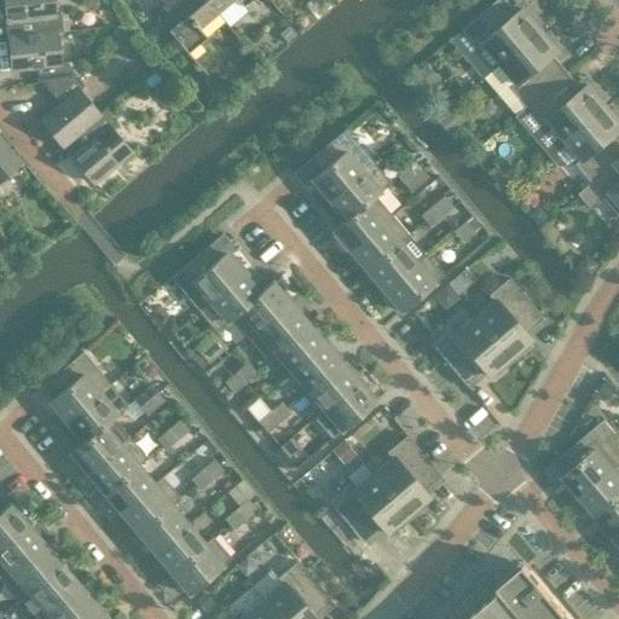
[(7,36),(7,38),(63,30),(61,15),(55,16),(52,0),(3,0),(6,22),(30,19),(32,34),(7,36)]
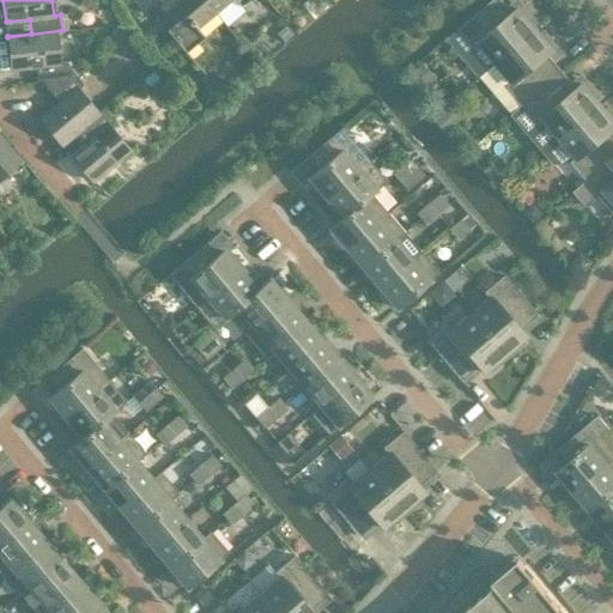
[(198,29),(216,13),(204,0),(159,0),(177,20),(167,30),(186,53),(205,37),(198,29)]
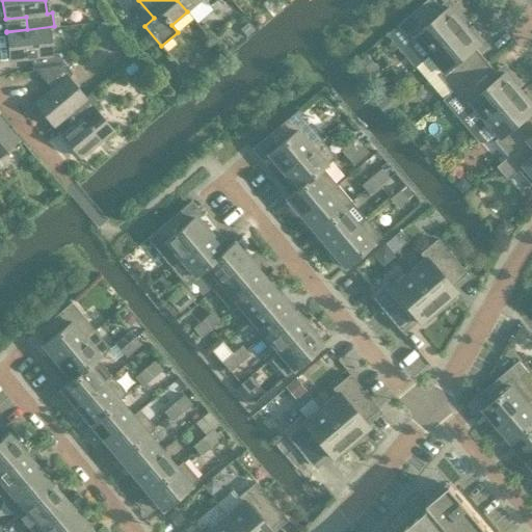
[(177,0),(187,11),(200,0),(204,0),(209,5),(215,0),(177,0)]
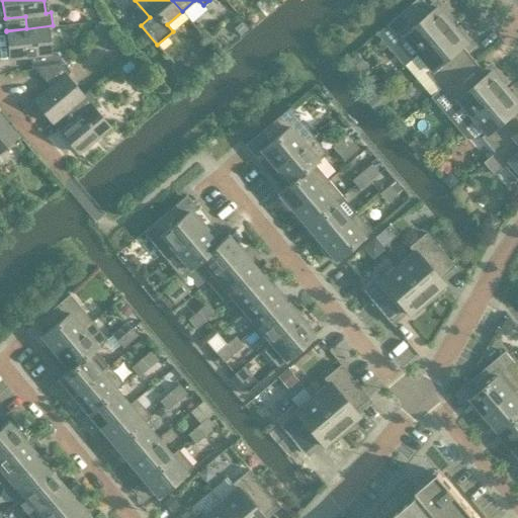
[(424,0),(416,0),(387,24),(402,41),(407,36),(420,53),(453,24),(449,19),(452,17),(441,4),(434,11),(424,0)]
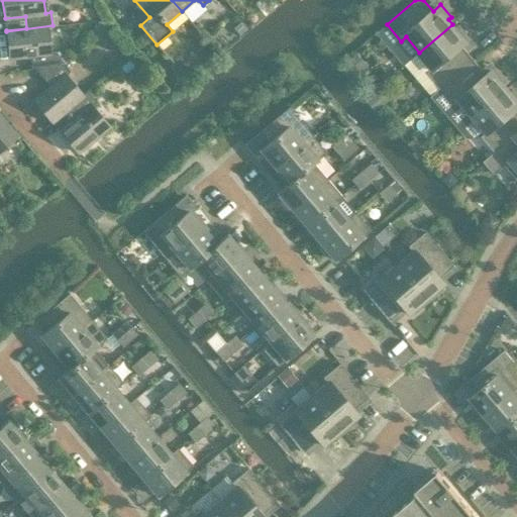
[(419,53),(405,65),(431,97),(441,89),(475,61),(462,46),(471,39),(459,27),(457,29),(452,24),(419,53)]
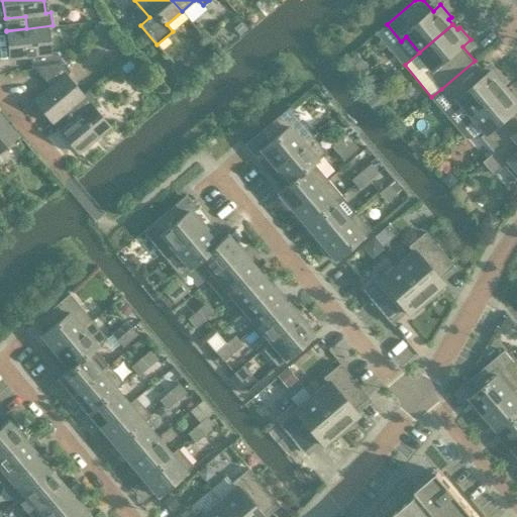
[(29,57),(31,69),(65,65),(56,53),(49,53),(46,27),(53,26),(53,25),(6,31),(9,59),(29,57)]
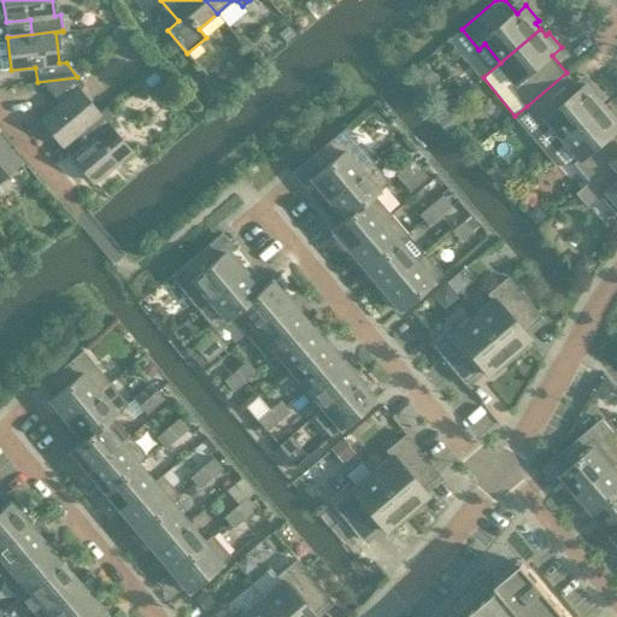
[(566,72),(527,106),(542,125),(548,121),(564,139),(605,105),(599,99),(603,97),(591,81),(581,89),(566,72)]
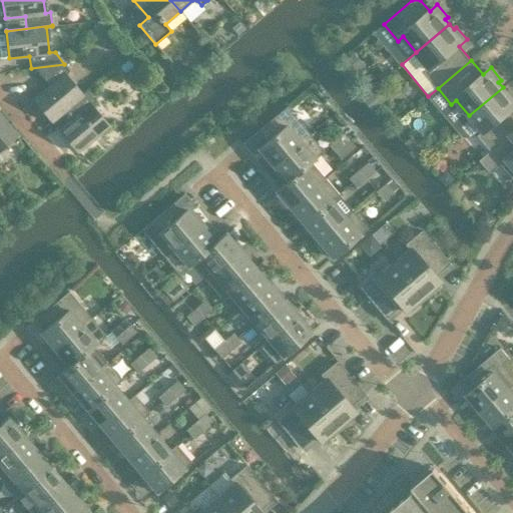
[(33,99),(51,120),(86,91),(81,94),(65,75),(69,71),(64,64),(31,68),(31,69),(34,68),(49,86),(33,99)]
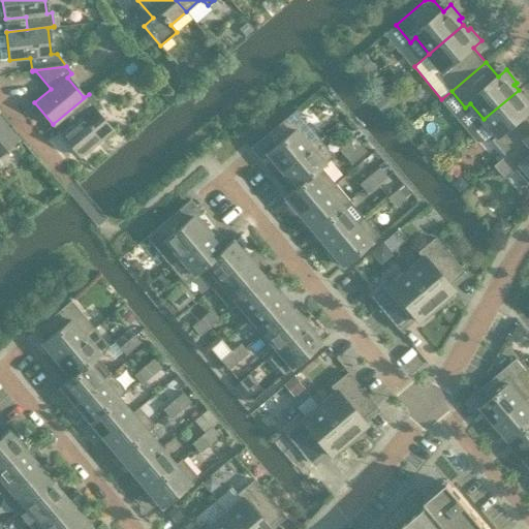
[(494,165),(495,166),(528,136),(528,113),(528,112),(528,96),(526,93),(523,95),(519,90),(484,119),(497,135),(492,139),(505,155),(494,165)]
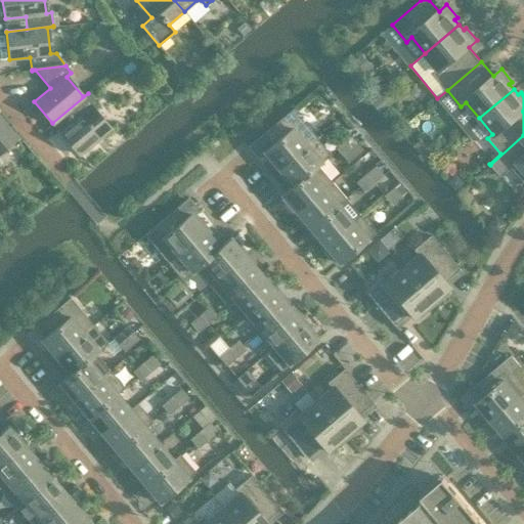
[(383,92),(372,101),(382,114),(392,103),(383,92)]
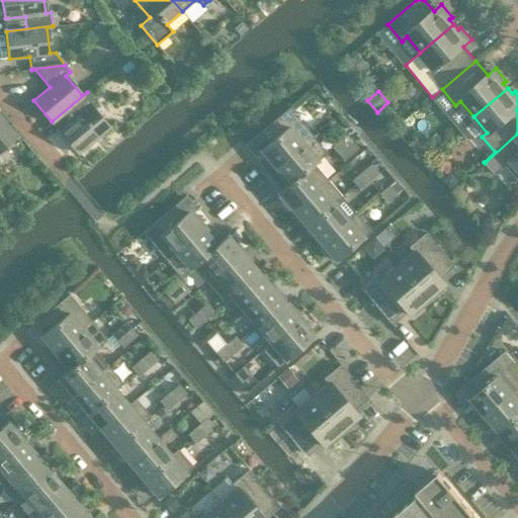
[(96,102),(87,92),(52,121),(52,122),(68,109),(76,118),(60,132),(78,153),(109,127),(91,106),(96,102)]
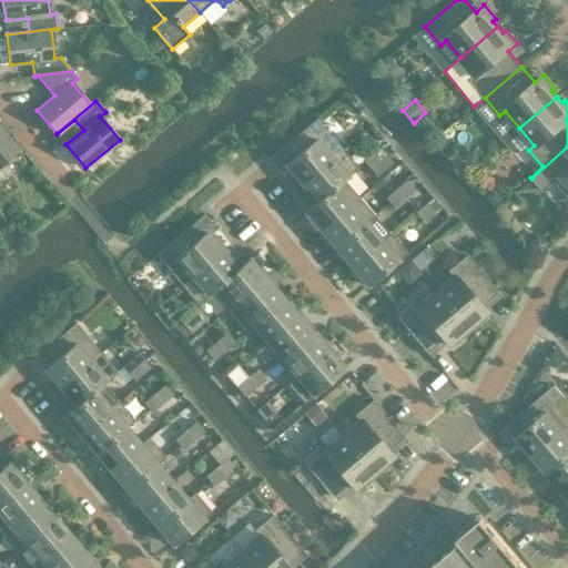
[(290,174),(300,184),(342,149),(316,119),(286,144),(295,155),(285,164),(292,172),(290,174)]
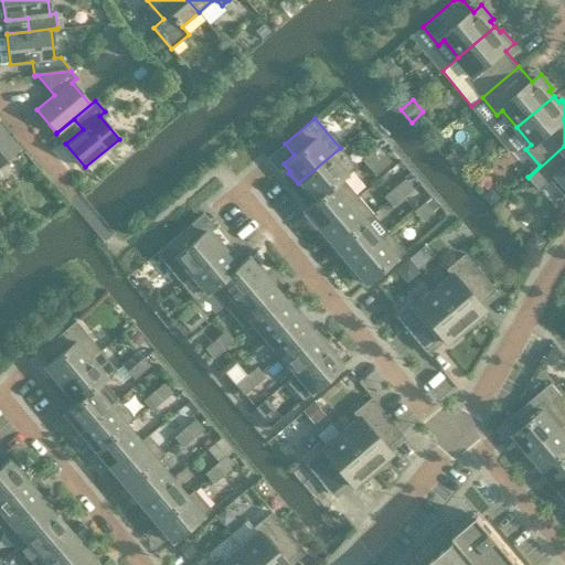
[(0,163),(18,149),(0,127),(0,163)]
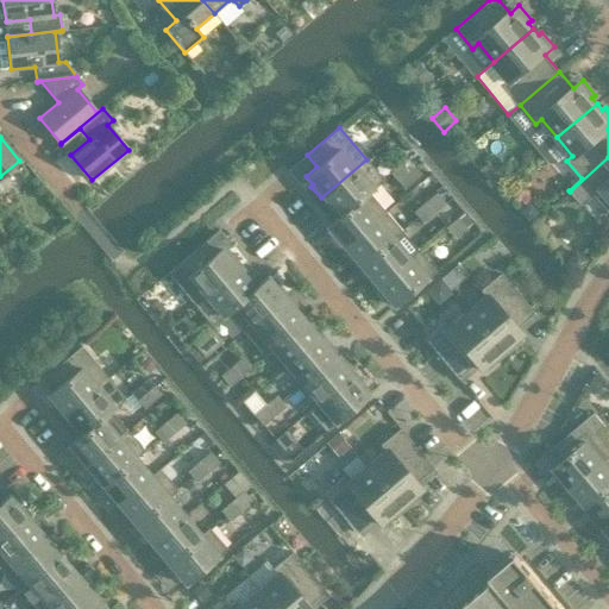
[(608,157),(570,192),(582,206),(595,195),(608,211),(608,157)]
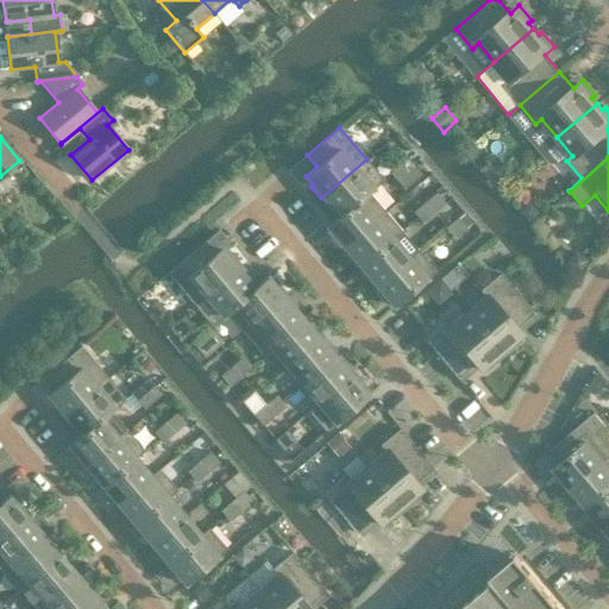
[(390,174),(397,181),(414,167),(407,158),(390,174)]
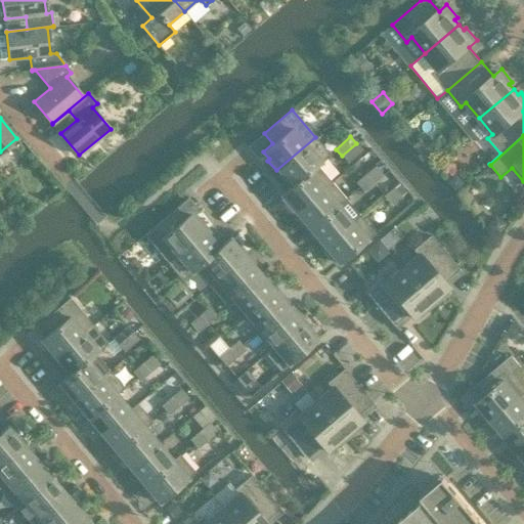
[(315,137),(276,170),(285,180),(287,179),(292,185),(293,185),(330,155),(315,137)]
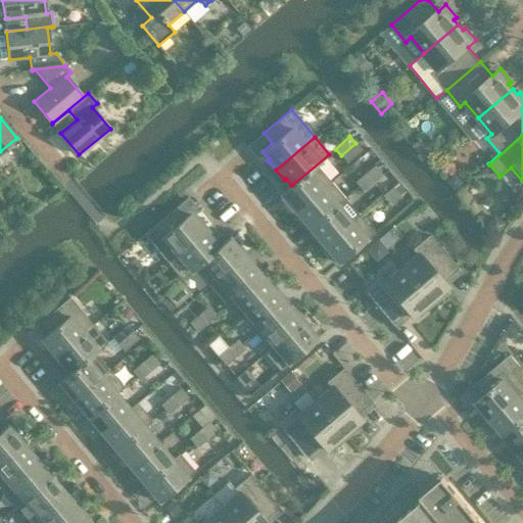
[(355,143),(341,155),(346,162),(361,149),(355,143)]
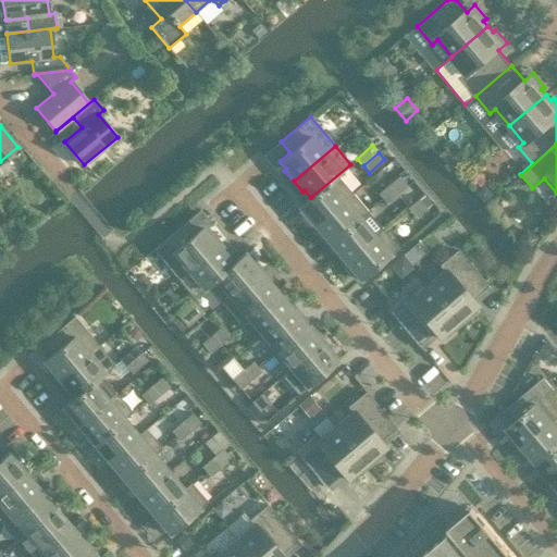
[(311,197),(310,197),(298,207),(306,214),(304,217),(312,227),(353,194),(337,176),(351,164),(350,164),(311,197)]
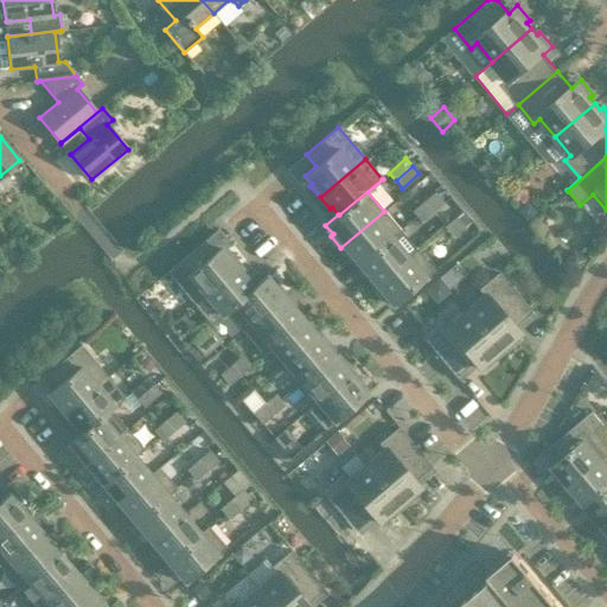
[(423,202),(433,212),(443,203),(435,192),(423,202)]
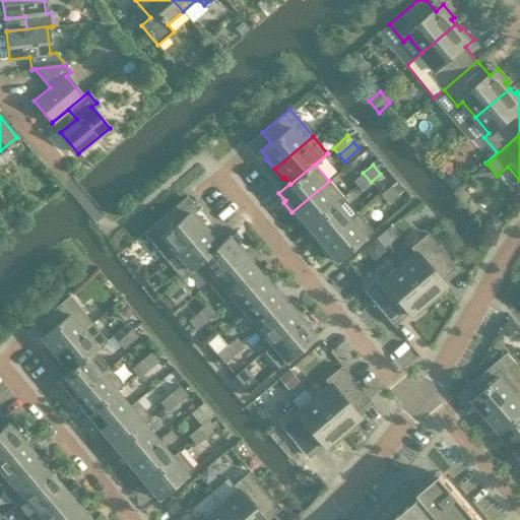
[(361,190),(371,182),(363,173),(353,181),(361,190)]
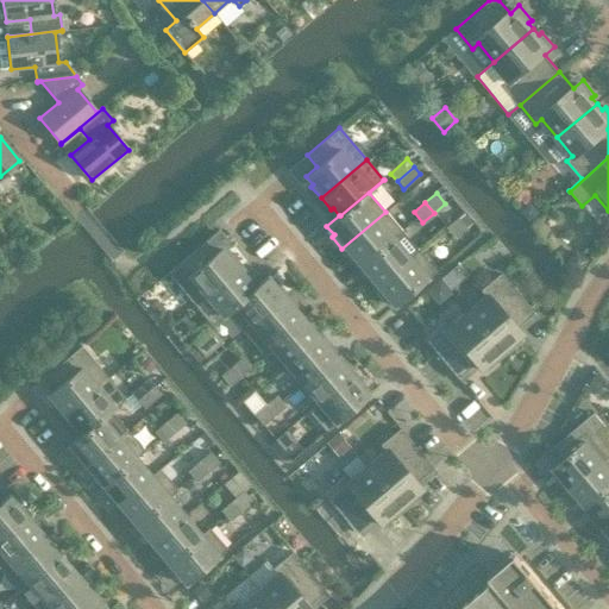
[(385,212),(341,249),(352,261),(353,258),(360,267),(402,231),(385,212)]
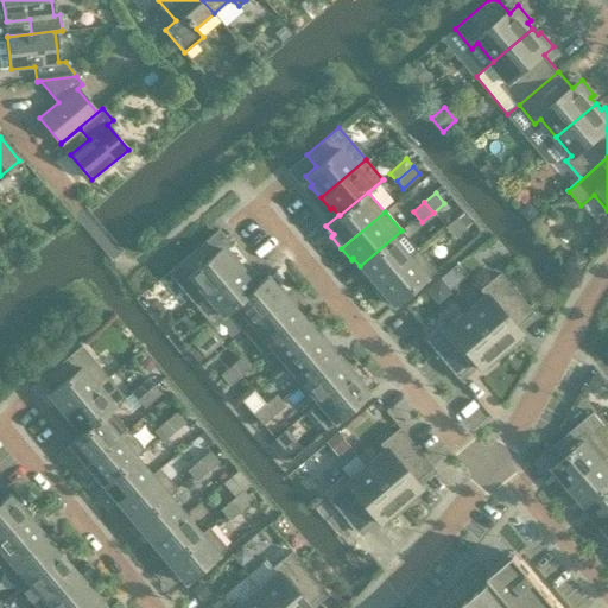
[(445,227),(454,238),(466,228),(457,217),(445,227)]
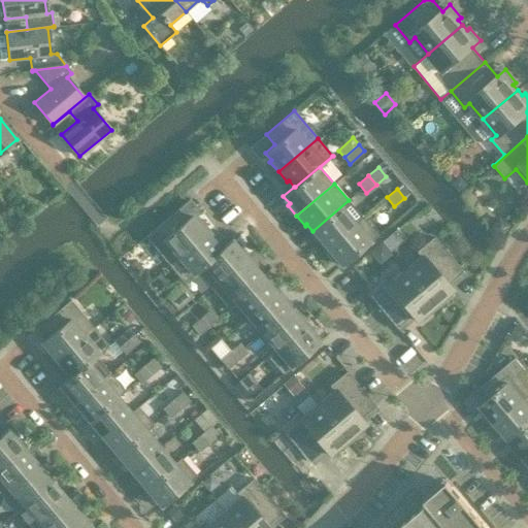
[(349,200),(312,231),(319,237),(317,239),(325,250),(362,218),(349,201),(349,200)]
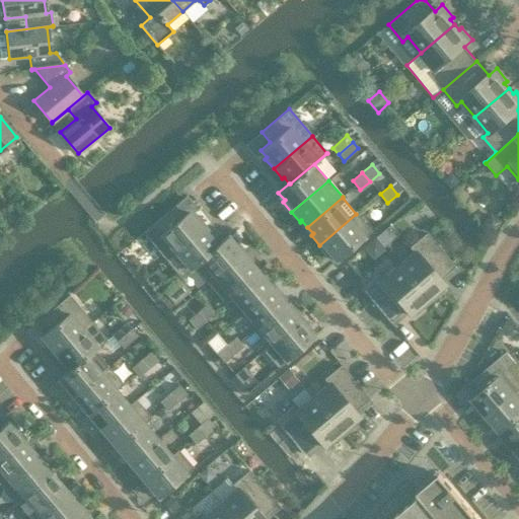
[(170,209),(142,232),(166,261),(205,227),(196,217),(194,219),(188,212),(178,219),(170,209)]
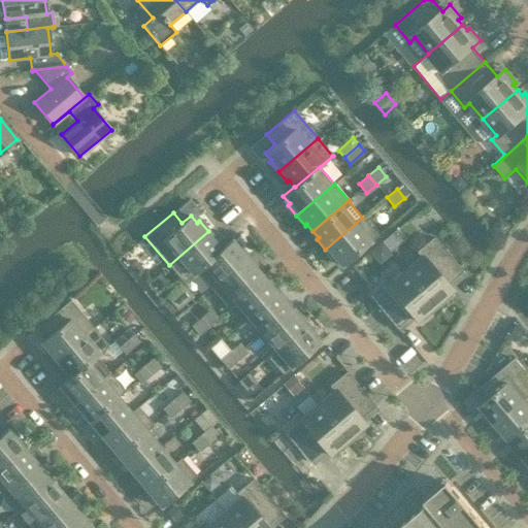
[(362,218),(325,250),(333,260),(335,258),(341,265),(377,235),(362,218)]
